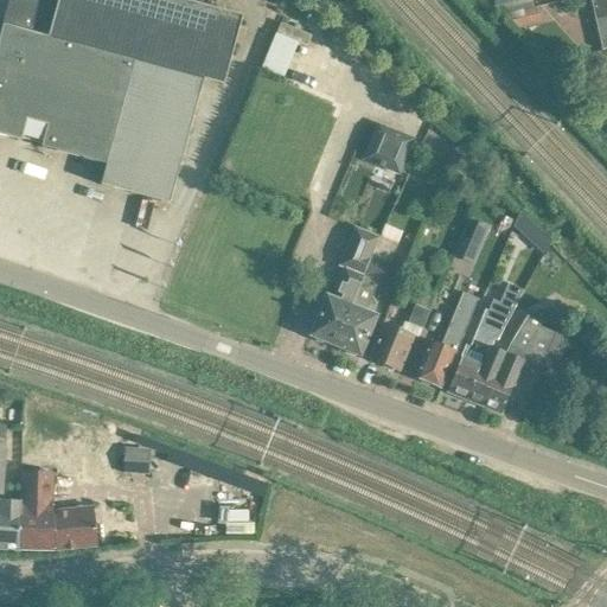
[(61,153),(103,0),(57,0),(58,1),(53,0),(8,0),(2,25),(0,34),(0,135),(20,142),(21,140),(42,145),(40,148),(61,153)]
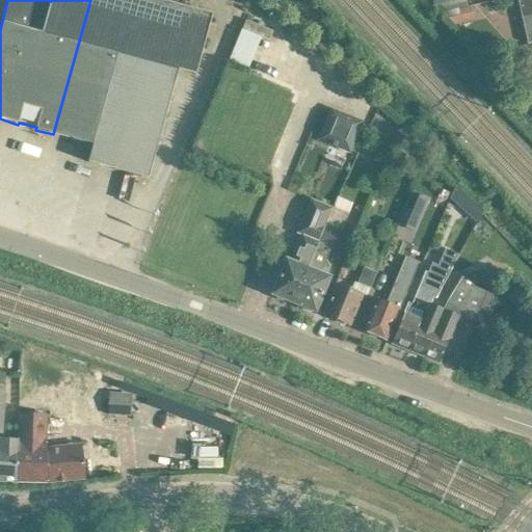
[(195,75),(201,55),(212,15),(159,0),(90,0),(53,134),(92,144),(88,163),(149,179),(178,71),(195,75)]
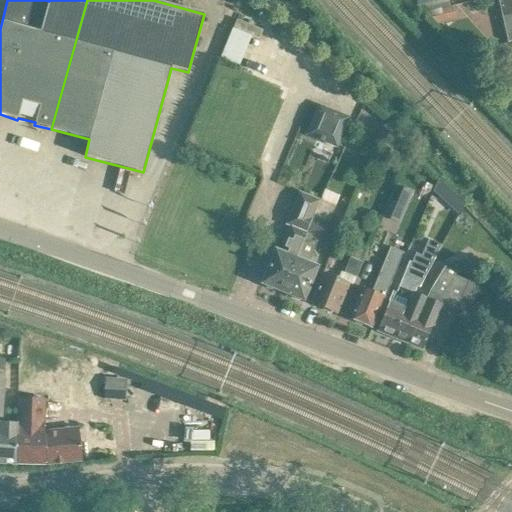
[(419,14),(449,7),(447,0),(421,0),(416,1),(419,14)]
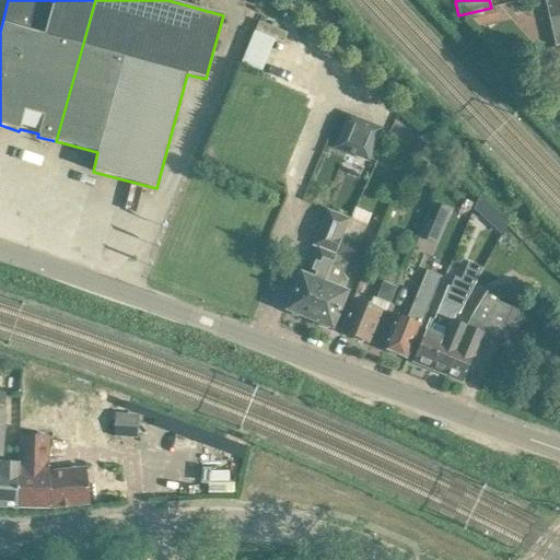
[(559,16),(550,20),(556,47),(559,45),(559,16)]
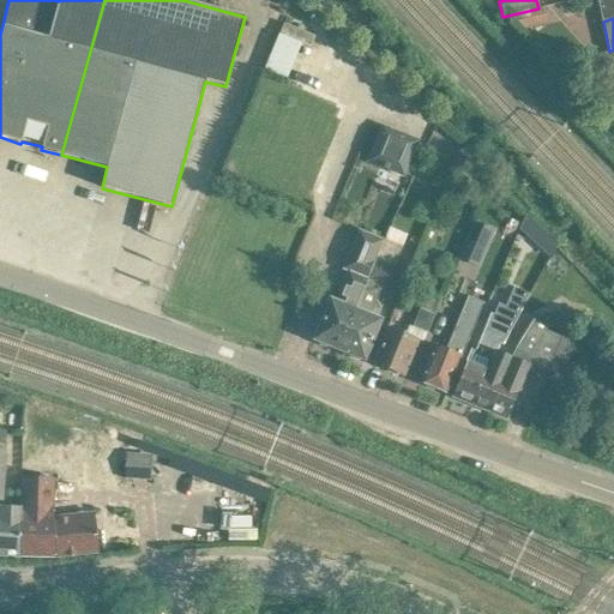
[(284,77),(296,41),(275,32),(262,70),(284,77)]
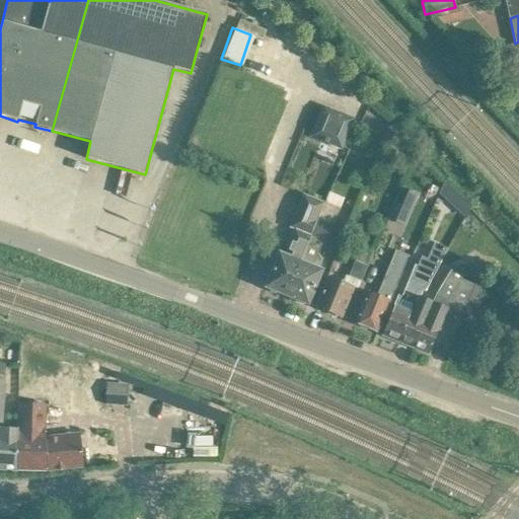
[(321,105),(309,137),(341,149),(354,118),(321,105)]
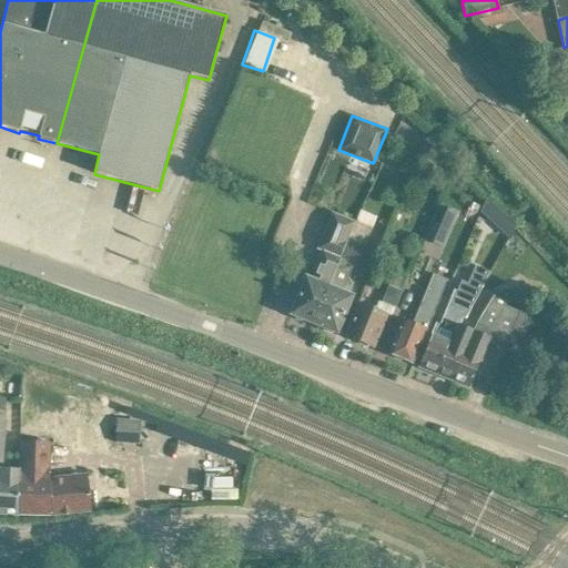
[(439,205),(425,240),(442,246),(456,212),(439,205)]
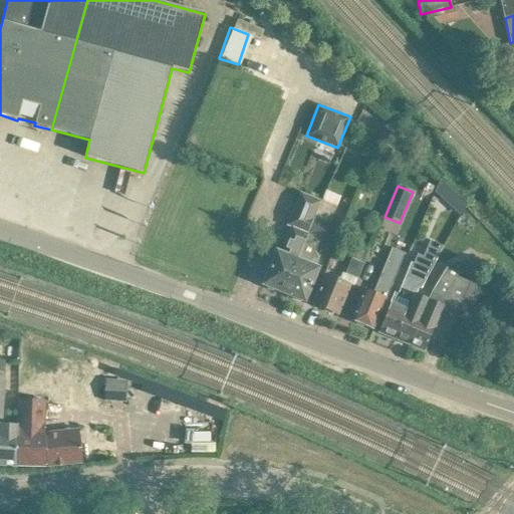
[(316,213),(321,202),(301,194),(296,205),(287,226),(296,230),(285,255),(277,252),(264,284),(284,293),(316,213)]
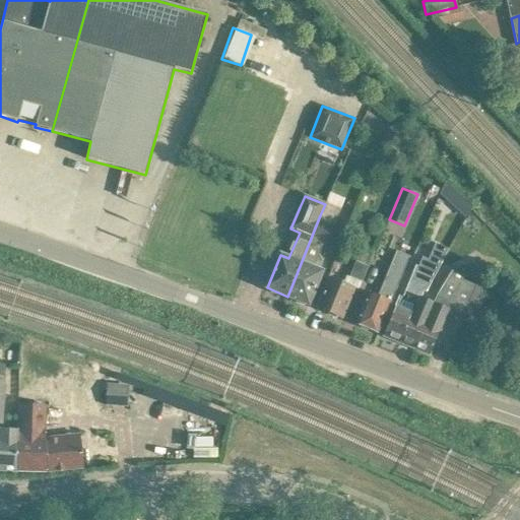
[(327,244),(335,222),(340,210),(325,204),(320,215),(287,297),(308,305),(321,272),(313,268),(324,242),(327,244)]
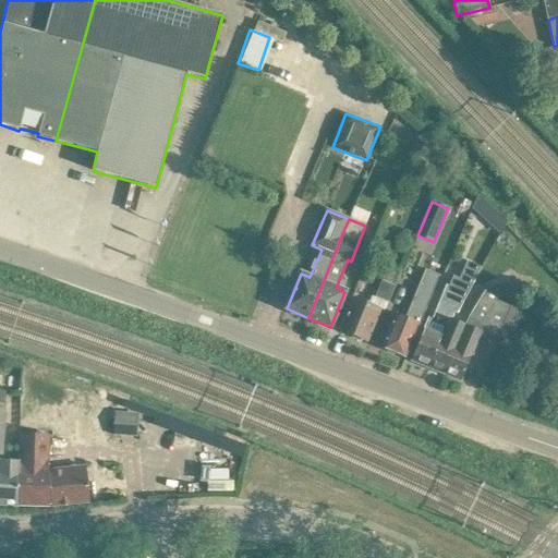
[(420,340),(411,361),(428,367),(440,338),(447,328),(453,312),(457,314),(483,266),(468,259),(461,278),(455,276),(450,287),(447,286),(432,322),(428,320),(424,332),(423,332),(420,340)]
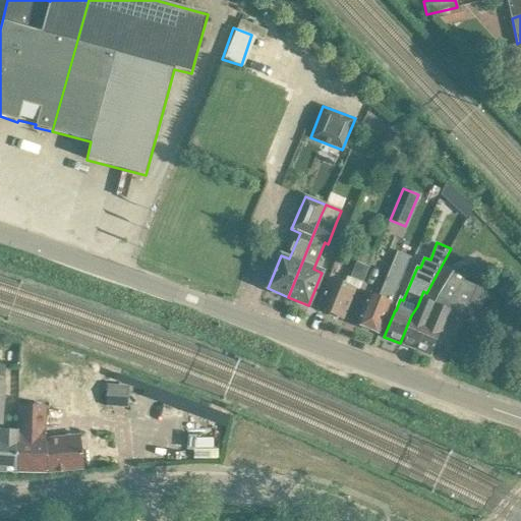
[(360,250),(349,279),(361,284),(356,294),(357,295),(367,268),(366,268),(371,254),(360,250)]
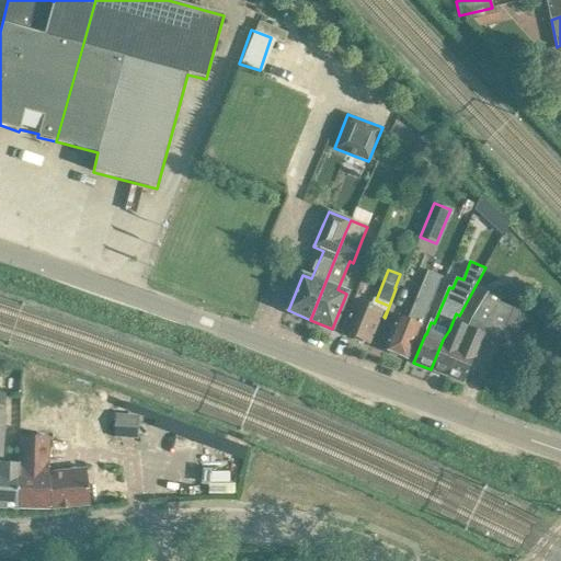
[(391,330),(384,350),(408,359),(415,340),(434,295),(442,276),(428,271),(421,289),(408,321),(397,317),(391,330)]
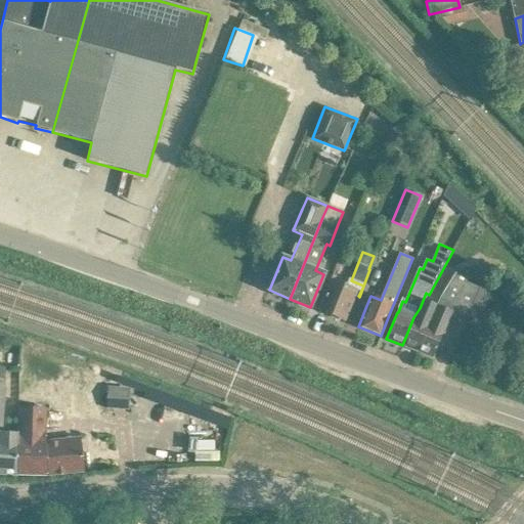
[(484,273),(473,268),(468,279),(480,285),(484,273)]
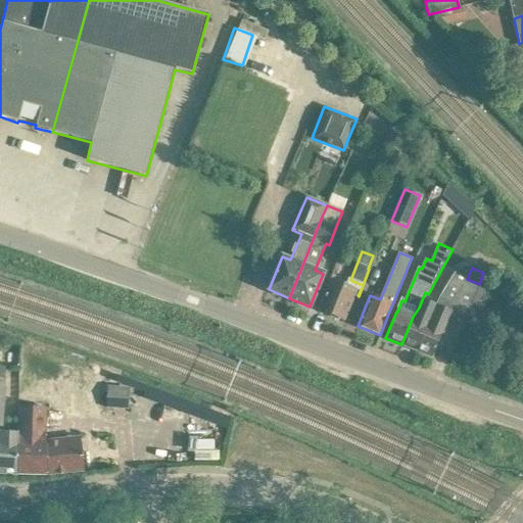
[(428,323),(416,350),(432,357),(455,304),(470,311),(479,288),(464,282),(466,278),(455,274),(439,299),(436,305),(435,305),(432,314),(428,323)]
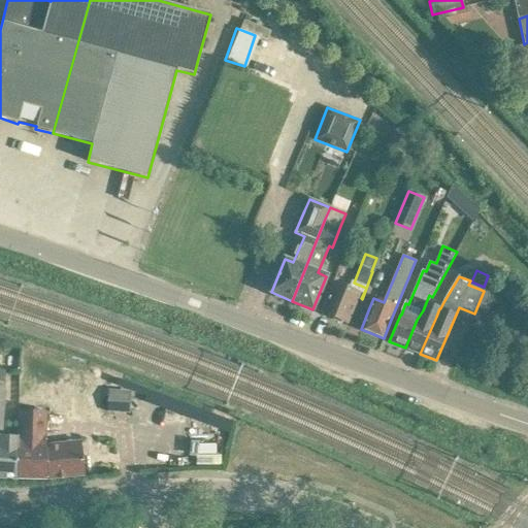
[(347,324),(355,304),(359,293),(334,283),(322,314),(347,324)]
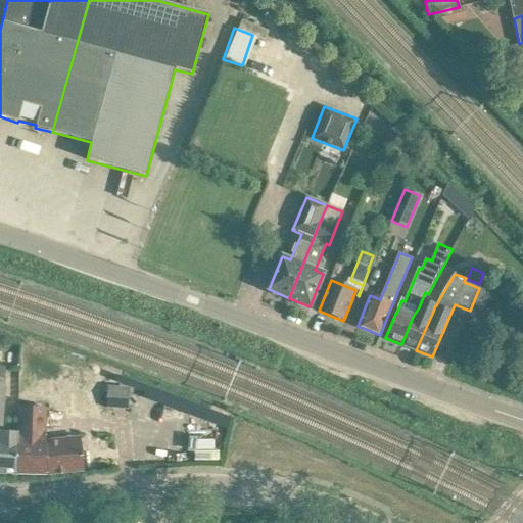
[(413,317),(401,344),(416,350),(428,323),(432,314),(435,305),(423,300),(425,294),(429,296),(430,294),(428,294),(425,292),(419,307),(413,317)]
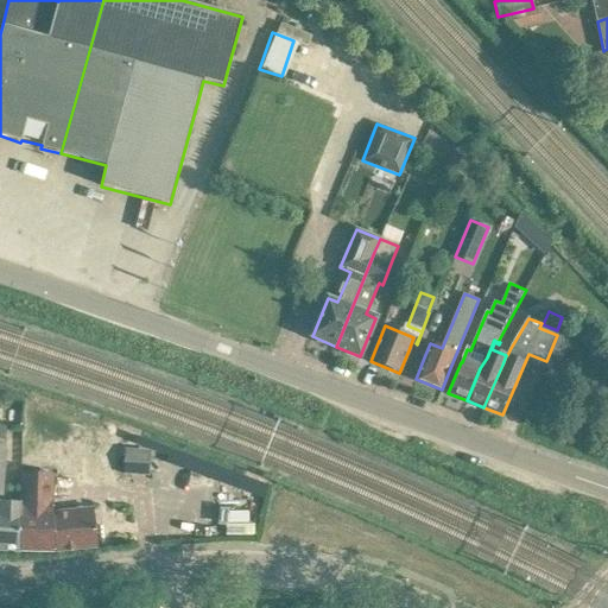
[(54,441),(69,442),(70,428),(54,428),(54,441)]
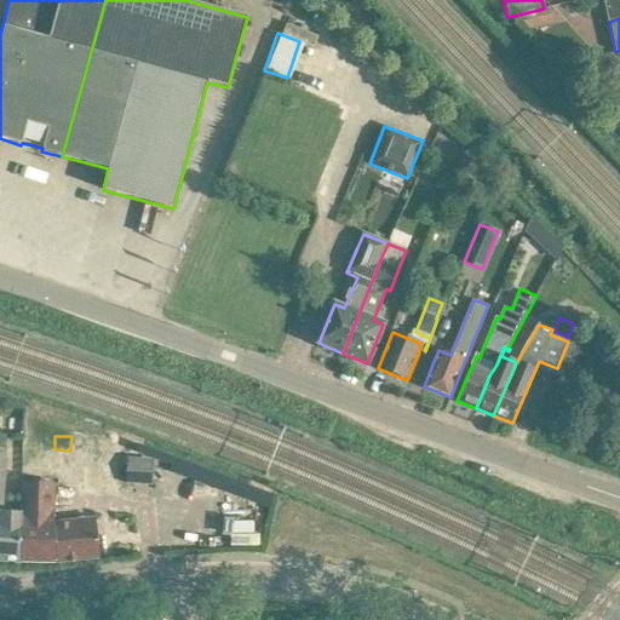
[(0,443),(0,560),(21,562),(21,514),(1,512),(6,451),(6,445),(0,443)]
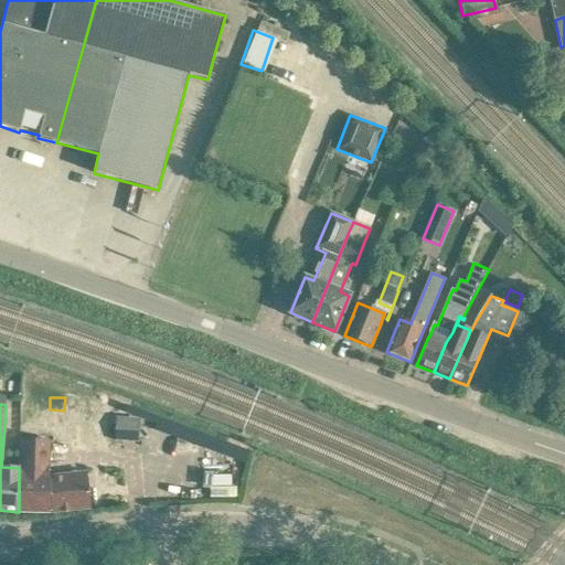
[(137,443),(139,425),(116,423),(115,439),(137,443)]
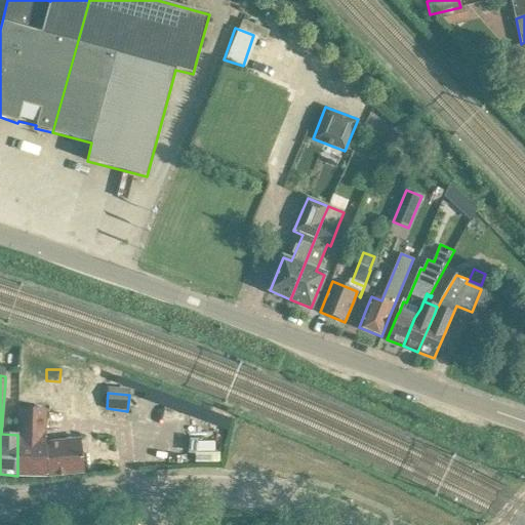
[(17,435),(17,476),(47,477),(59,476),(84,473),(82,452),(81,439),(45,443),(46,409),(18,408),(17,408),(17,435)]
